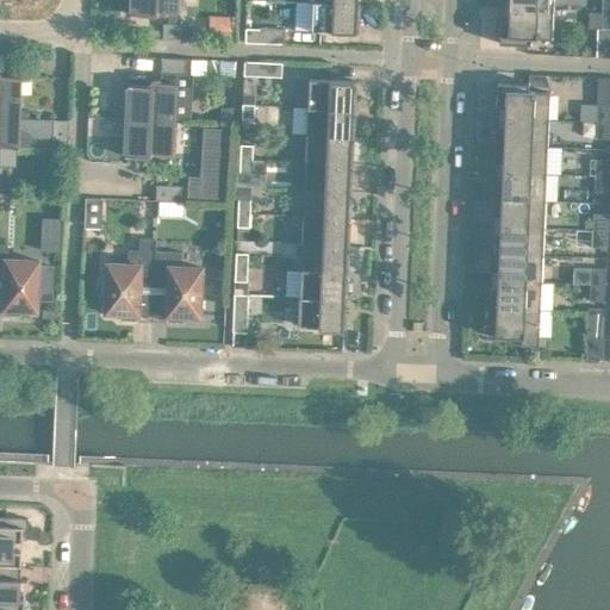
[(131,0),(130,16),(155,16),(156,11),(178,12),(179,6),(182,6),(181,0),(131,0)]
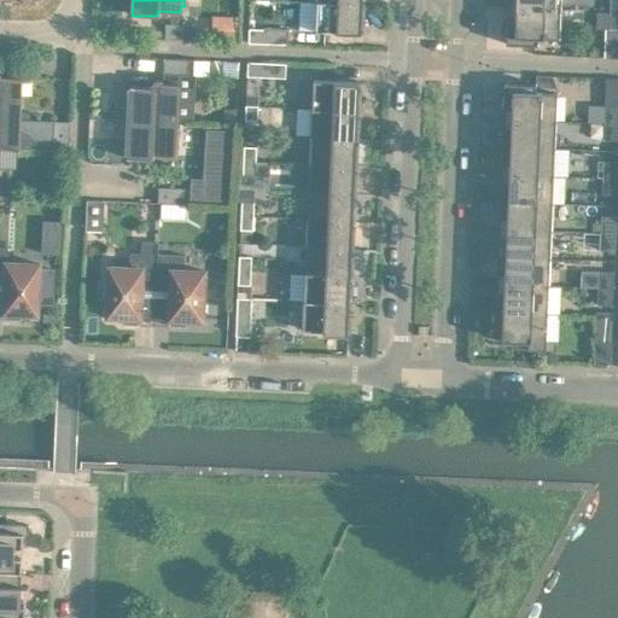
[(516,0),(516,9),(560,11),(560,0),(516,0)]
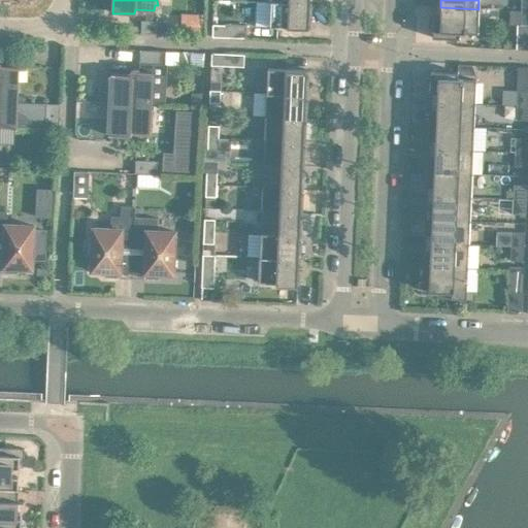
[(309,4),(270,2),(269,27),(310,29),(310,27),(308,26),(308,22),(310,22),(311,3),(309,3),(309,4)]
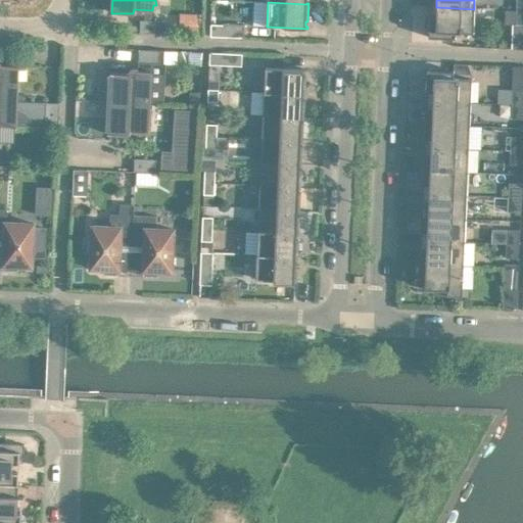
[(474,9),(436,7),(436,16),(429,16),(428,38),(455,39),(455,33),(473,34),(474,9)]
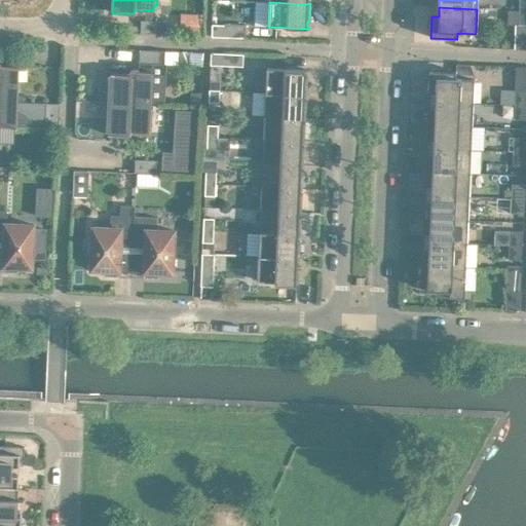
[(188,13),(188,33),(200,33),(201,14),(188,13)]
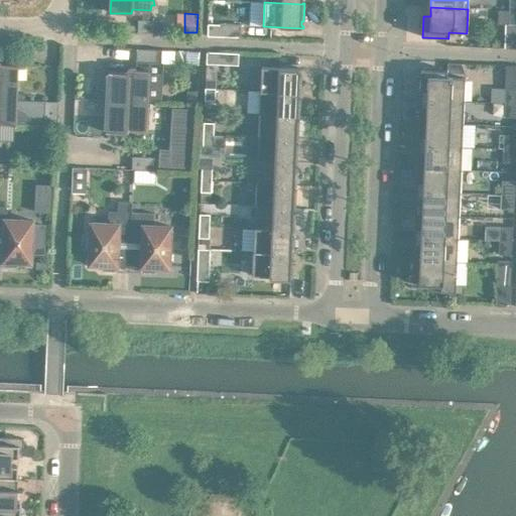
[(137,33),(162,34),(163,21),(138,20),(137,33)]
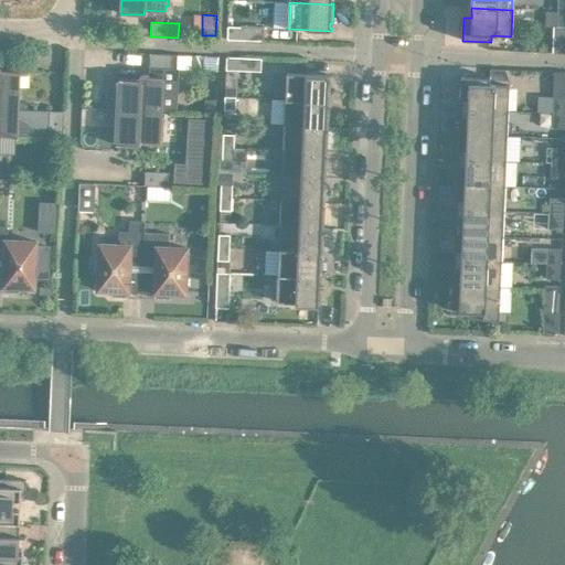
[(227,40),(241,41),(241,28),(227,27),(227,40)]
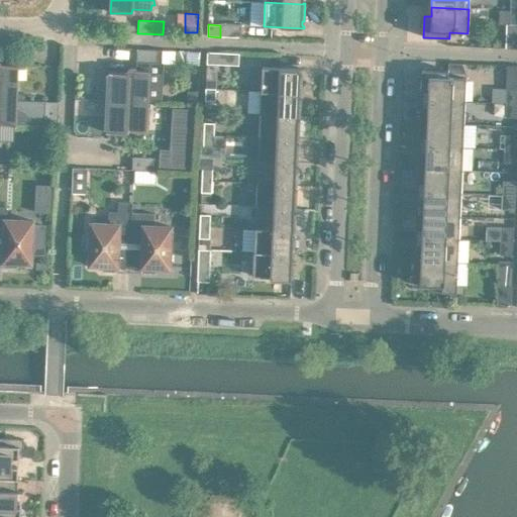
[(516,35),(506,35),(506,47),(516,47),(516,35)]
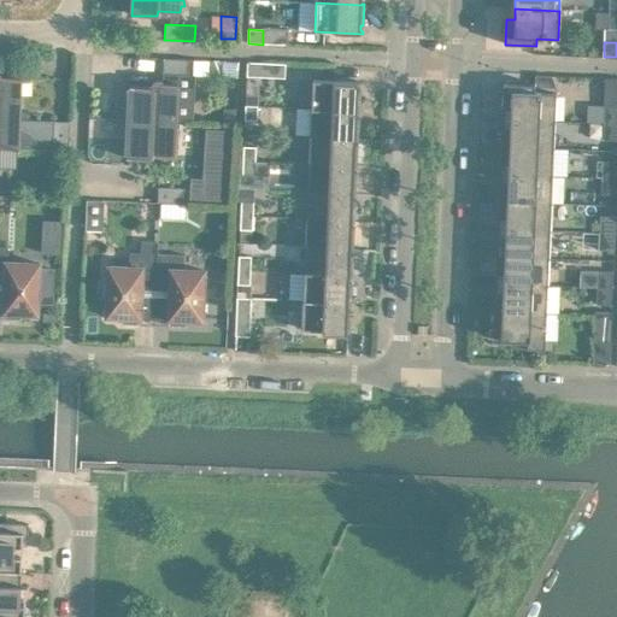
[(246,77),(260,77),(262,63),(247,63),(246,77)]
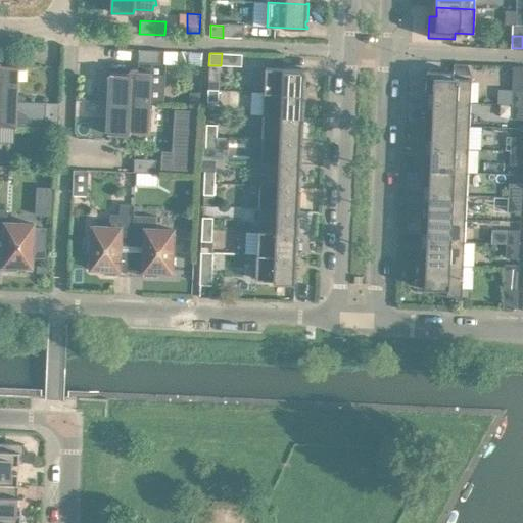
[(0,63),(0,125),(57,128),(59,103),(14,101),(15,91),(16,91),(17,65),(0,63)]
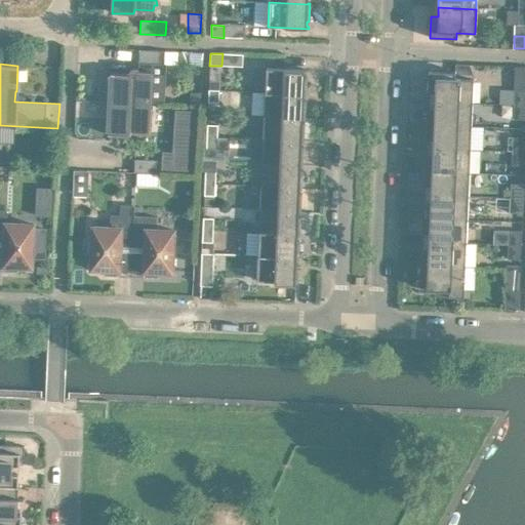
[(266,68),(265,92),(304,94),(304,95),(306,95),(307,76),(305,76),(305,72),(307,72),(307,70),(266,68)]
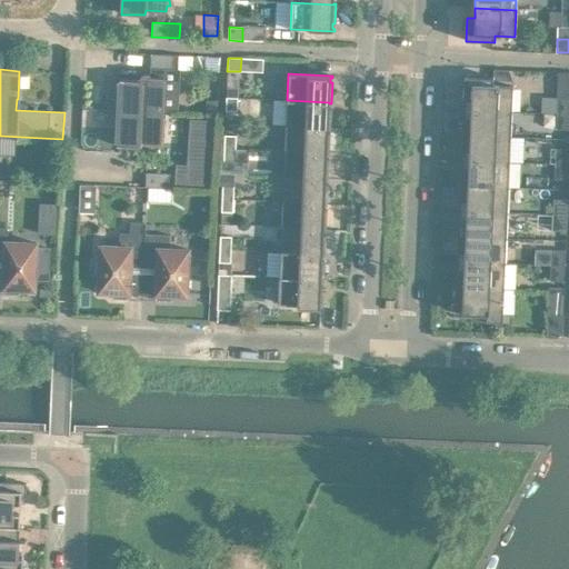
[(118,106),(118,110),(162,112),(163,77),(140,76),(140,80),(119,79),(119,86),(116,86),(115,106),(118,106)]
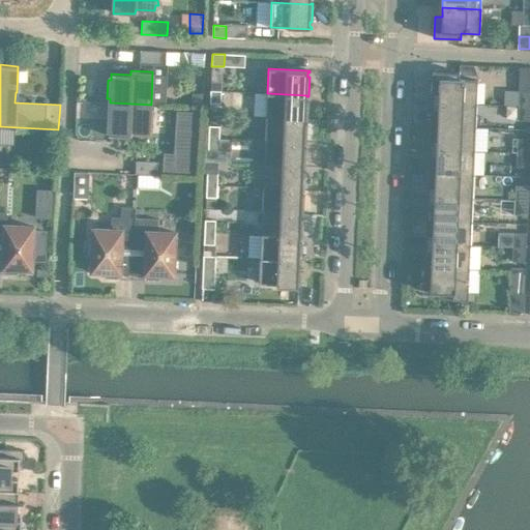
[(438,93),(438,102),(477,105),(478,80),(459,79),(460,72),(432,71),(431,93),(438,93)]
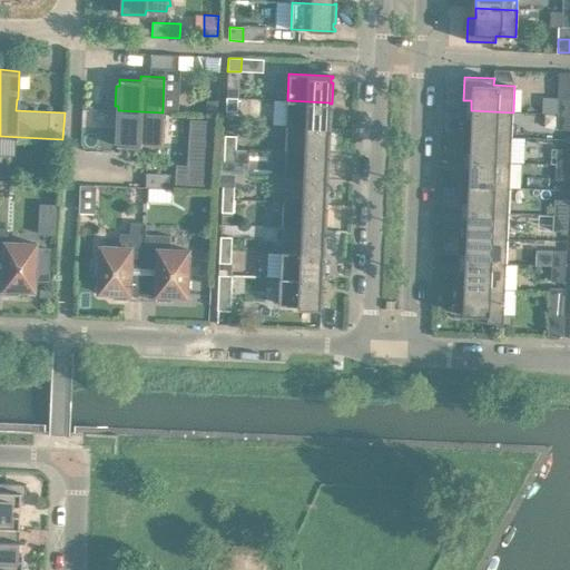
[(226,98),(226,111),(239,111),(239,98),(226,98)]
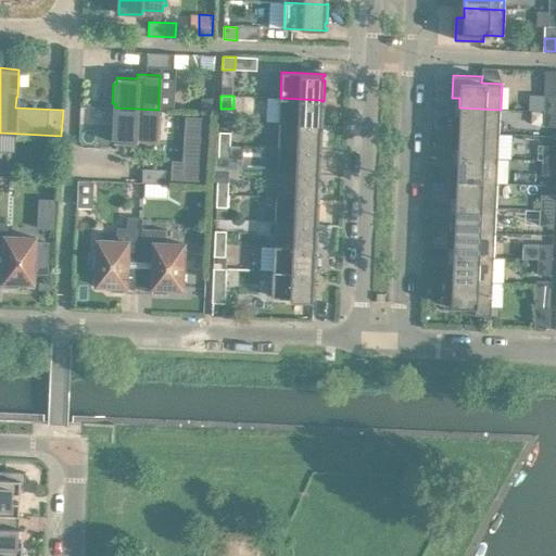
[(529,96),(528,111),(544,111),(545,96),(544,96),(529,96)]
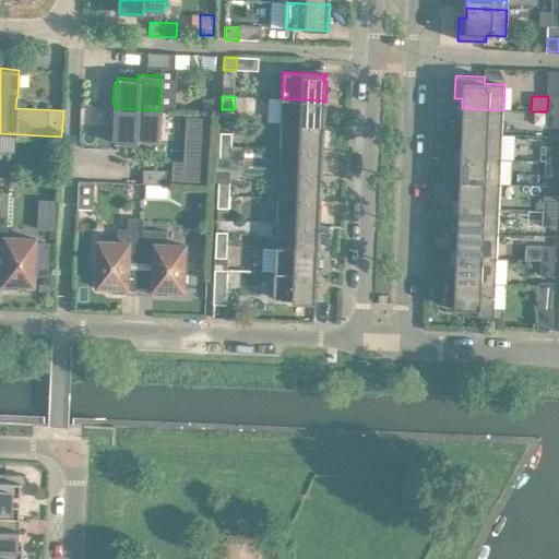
[(558,96),(548,96),(547,111),(558,111),(558,96)]
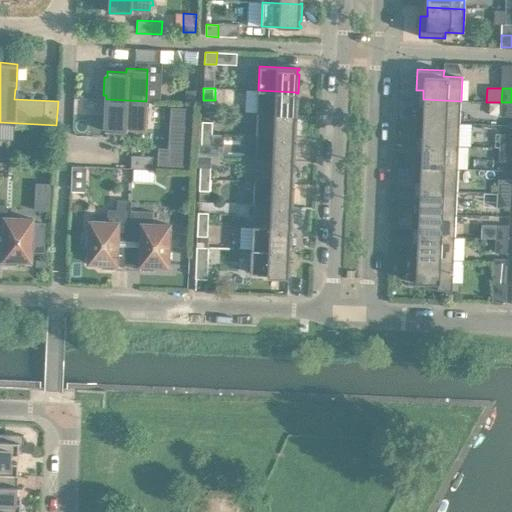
[(258,90),(257,113),(295,115),(295,116),(297,116),(298,97),(296,97),(296,93),(296,92),(258,90)]
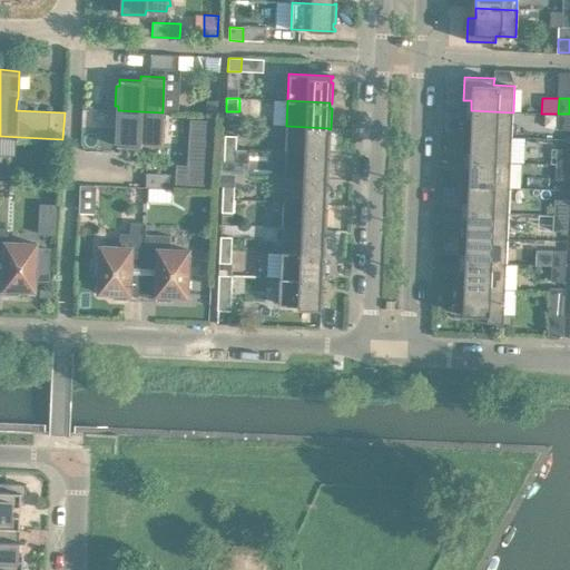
[(207,101),(206,112),(217,112),(218,101),(207,101)]
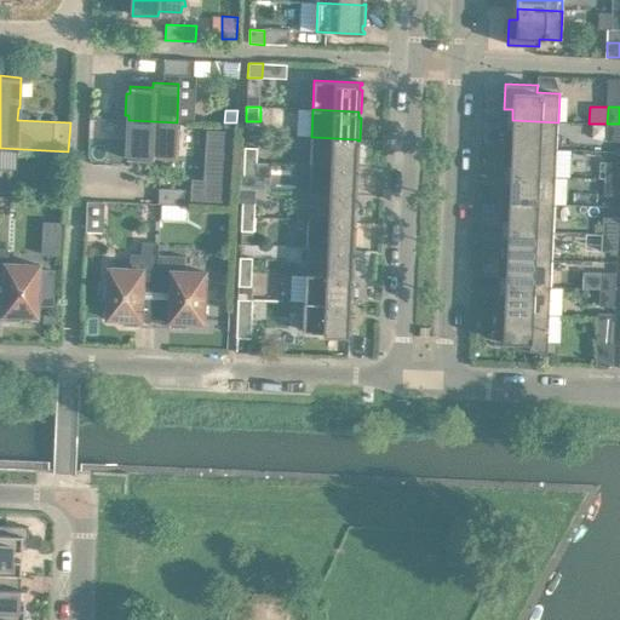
[(177,122),(128,120),(126,159),(151,160),(151,155),(174,156),(176,150),(179,150),(179,127),(176,127),(177,122)]
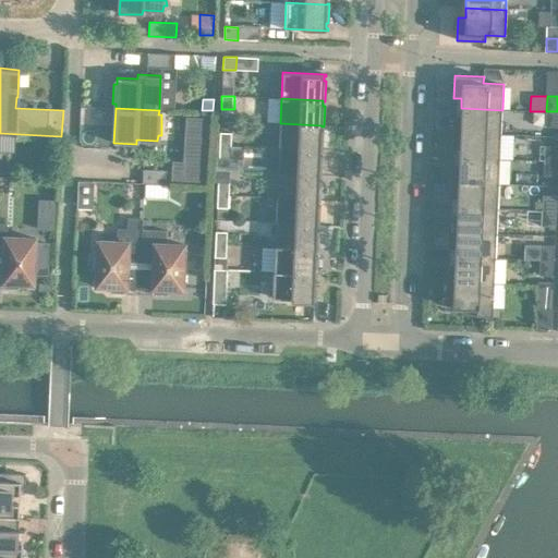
[(453,118),(452,132),(501,134),(502,110),(461,108),(461,118),(453,118)]
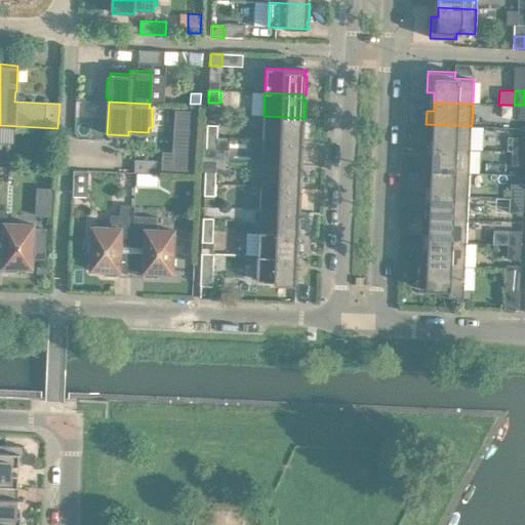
[(524,105),(514,105),(513,119),(524,119),(524,105)]
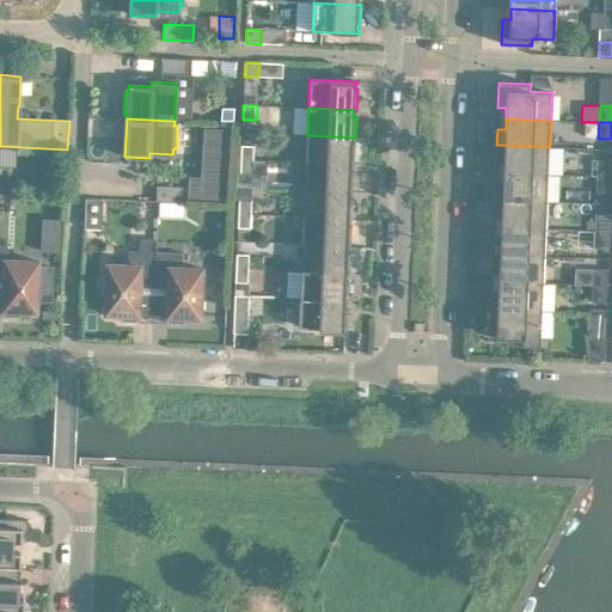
[(189,177),(188,199),(225,200),(228,129),(204,128),(202,177),(189,177)]
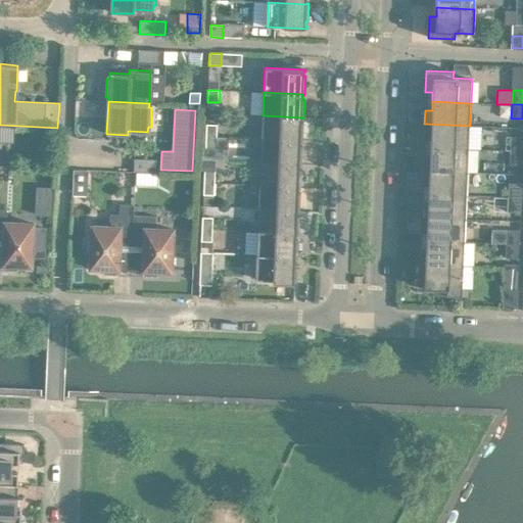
[(263,115),(262,139),(300,140),(300,142),(302,142),(303,123),(301,123),(301,119),(301,117),(263,115)]
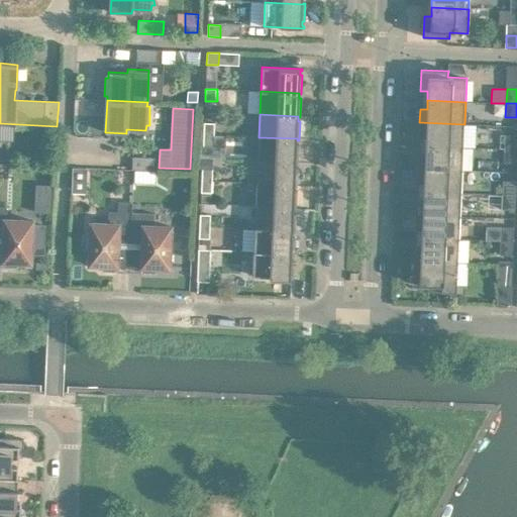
[(426,136),(425,146),(462,147),(464,124),(419,122),(418,136),(426,136)]
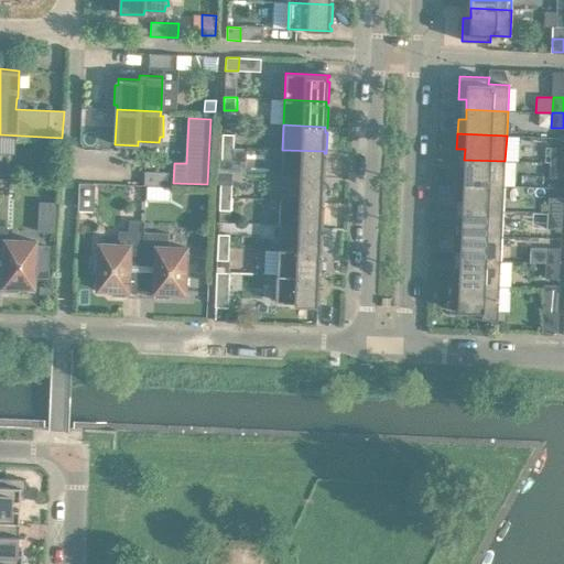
[(223,134),(221,147),(235,148),(236,134),(223,134)]
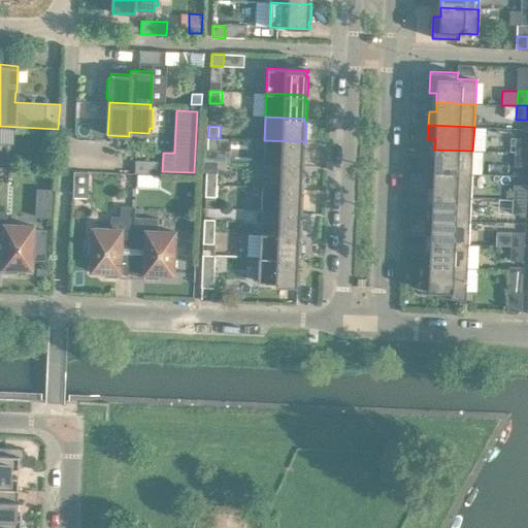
[(220,138),(207,137),(207,150),(220,151),(220,138)]
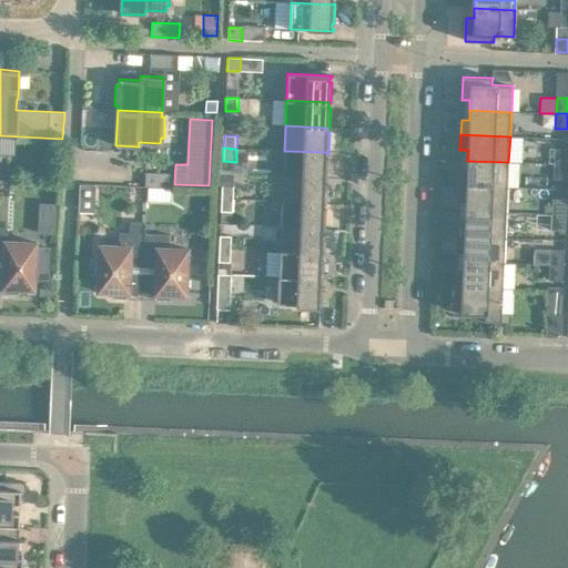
[(236,149),(236,162),(247,162),(247,149),(236,149)]
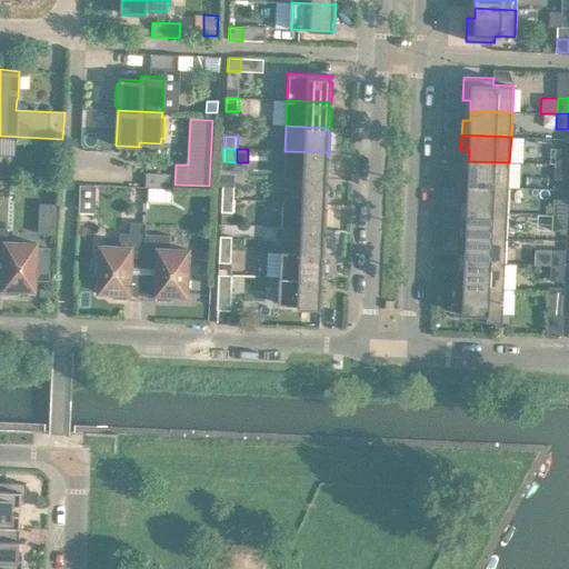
[(568,149),(556,149),(555,165),(568,165),(568,149)]
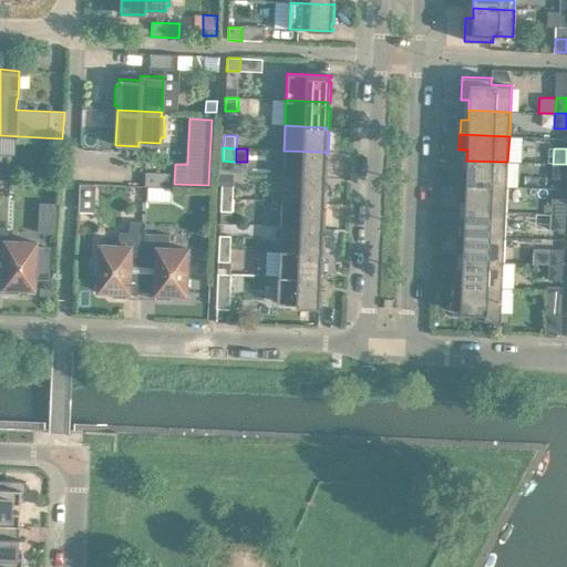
[(284,151),(282,176),(325,177),(325,178),(327,178),(328,158),(326,158),(326,154),(326,152),(284,151)]
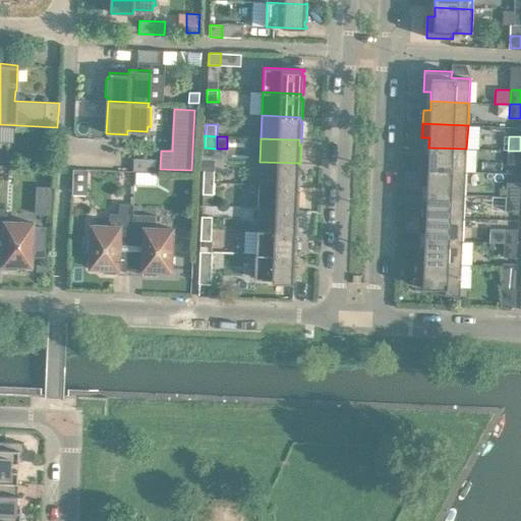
[(421,156),(420,170),(465,172),(466,149),(428,148),(428,157),(421,156)]
